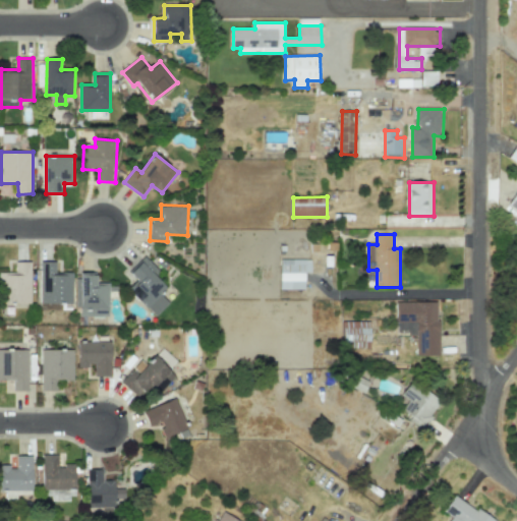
[(158,315),(171,302),(162,294),(169,287),(155,274),(159,269),(147,256),(131,273),(138,280),(129,289),(158,315)]
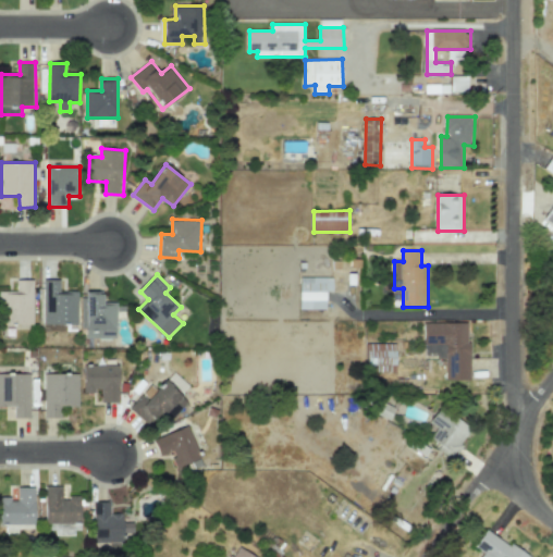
[(328,309),(329,291),(334,291),(334,277),(302,276),(302,309),(328,309)]
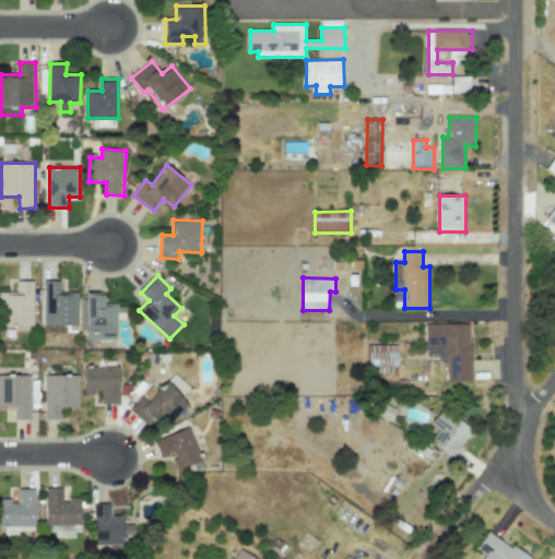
[(35,324),(36,281),(20,281),(19,293),(4,292),(3,324),(35,324)]
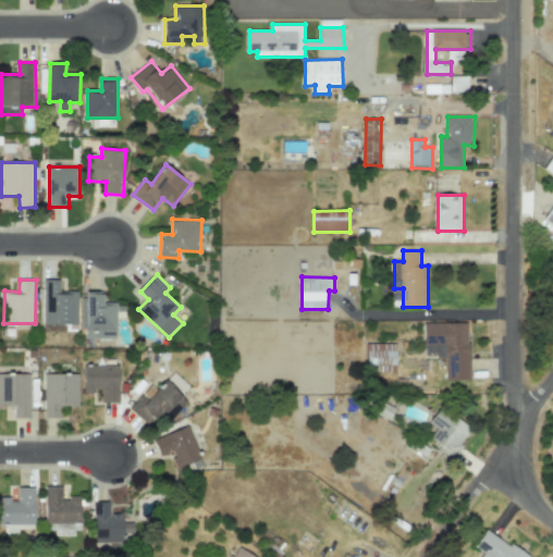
[(81,292),(62,292),(62,280),(46,280),(45,331),(80,331),(81,292)]
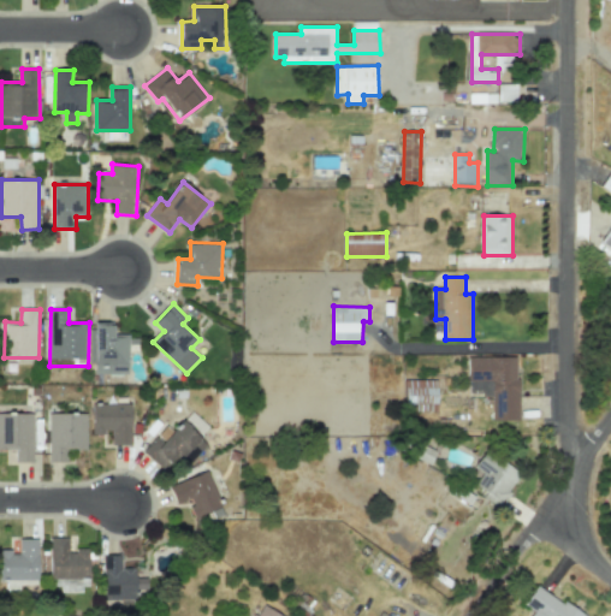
[(131,335),(116,335),(116,324),(93,323),(93,363),(96,363),(96,374),(130,374),(131,335)]
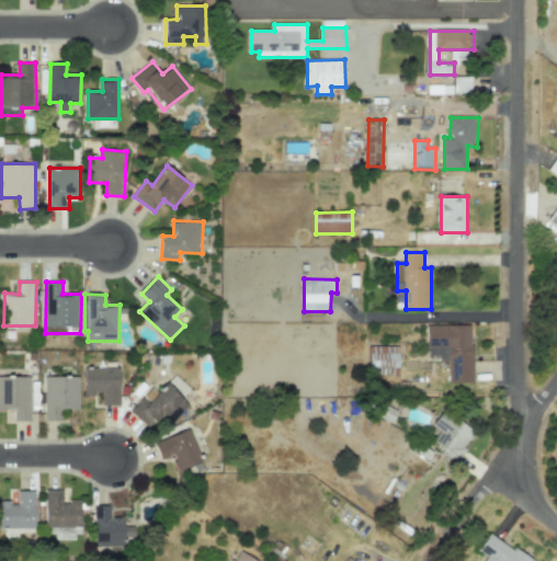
[(475,324),(430,325),(430,361),(452,361),(452,382),(475,382),(475,324)]
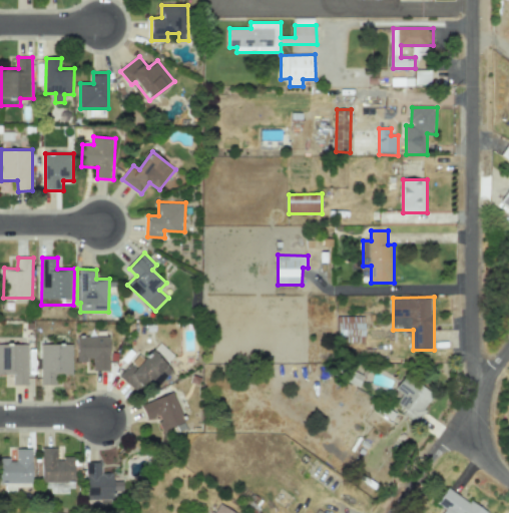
[(366,343),(367,317),(340,316),(339,342),(366,343)]
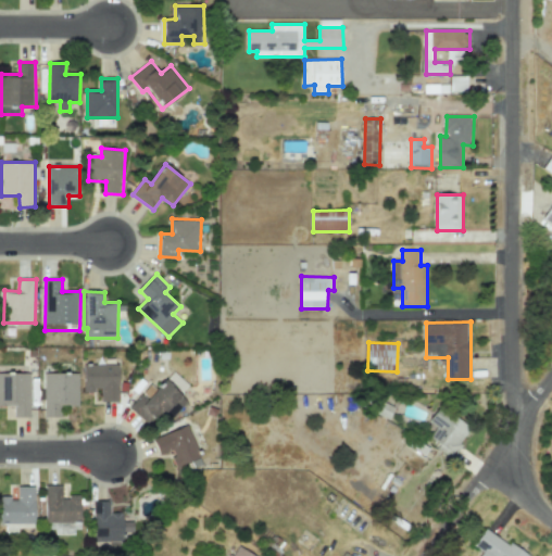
[(86,390),(103,391),(103,401),(121,401),(121,365),(86,364),(86,390)]
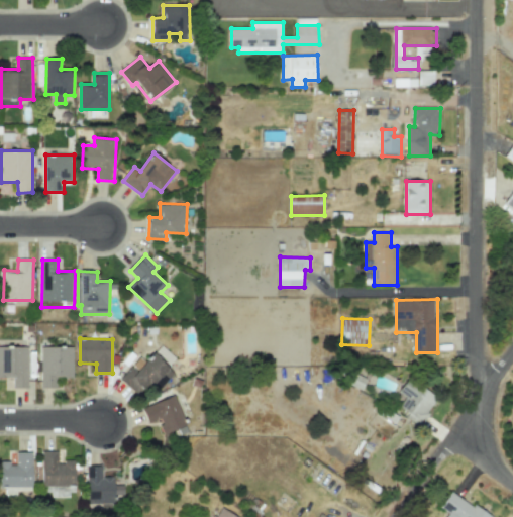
[(30,346),(0,346),(0,357),(0,377),(15,377),(15,388),(30,388),(30,346)]
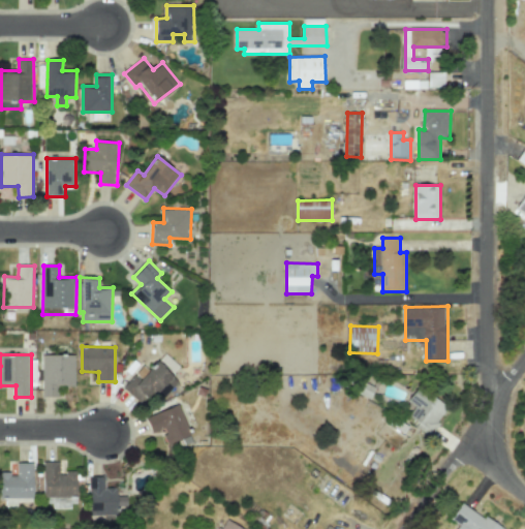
[(43,397),(60,397),(60,385),(76,385),(76,355),(44,354),(43,397)]
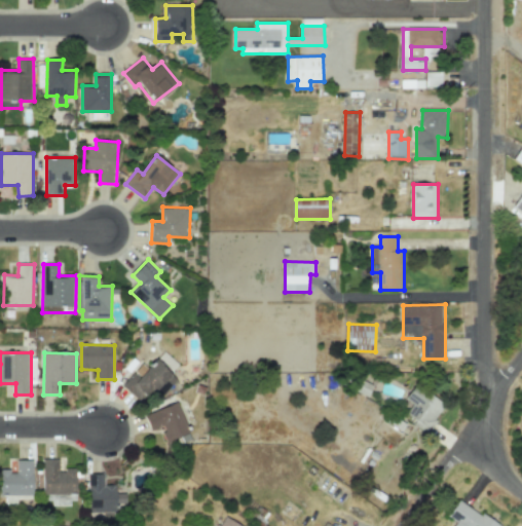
[(179,380),(158,361),(150,369),(144,364),(124,385),(143,403),(160,384),(169,390),(179,380)]
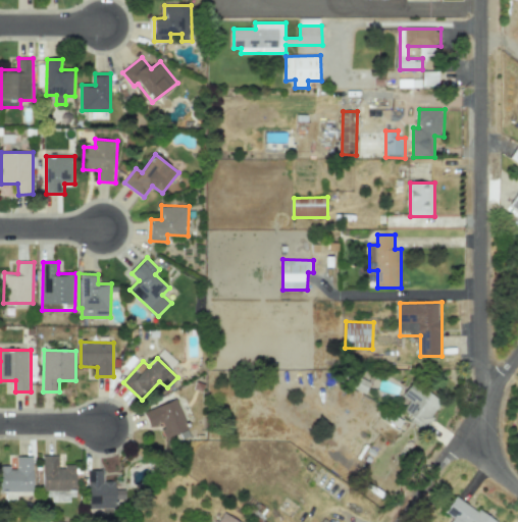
[(366,394),(372,382),(355,374),(350,384),(366,394)]
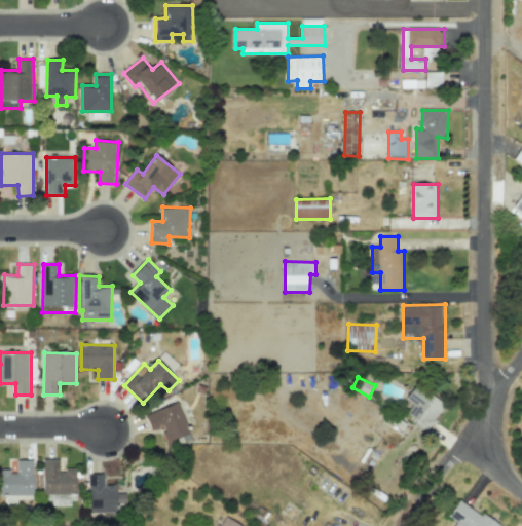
[(407,415),(431,433),(440,420),(437,418),(447,405),(418,383),(407,398),(415,404),(407,415)]
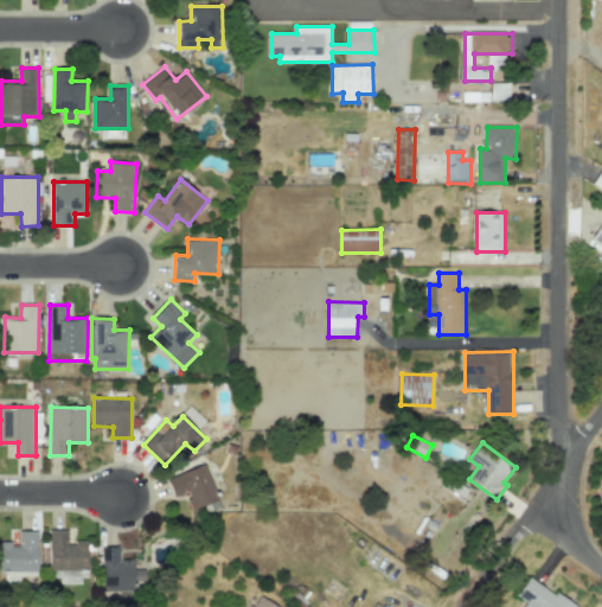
[(196,510),(222,498),(205,464),(168,480),(177,497),(187,492),(196,510)]
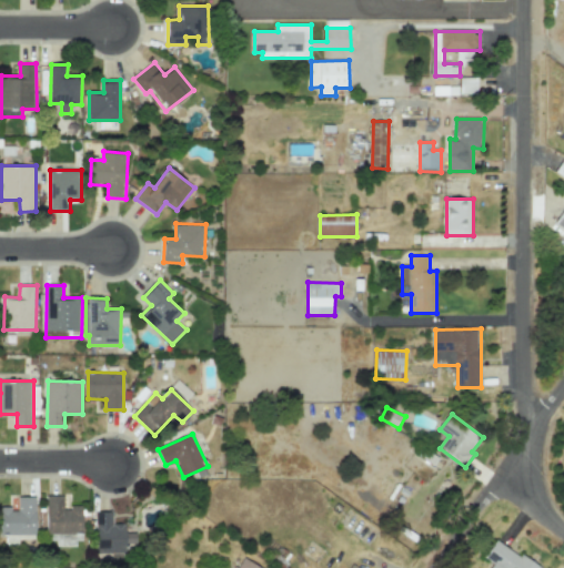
[(84,533),(83,507),(67,507),(66,495),(48,496),(49,534),(84,533)]
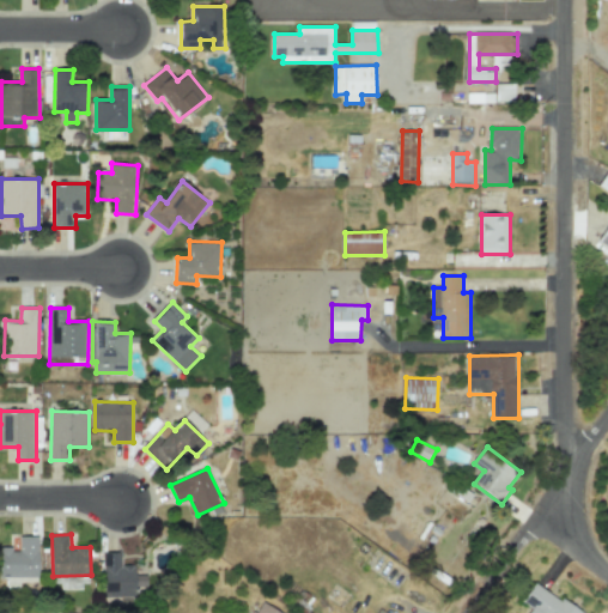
[(41,576),(40,535),(22,536),(22,548),(2,548),(2,576),(41,576)]
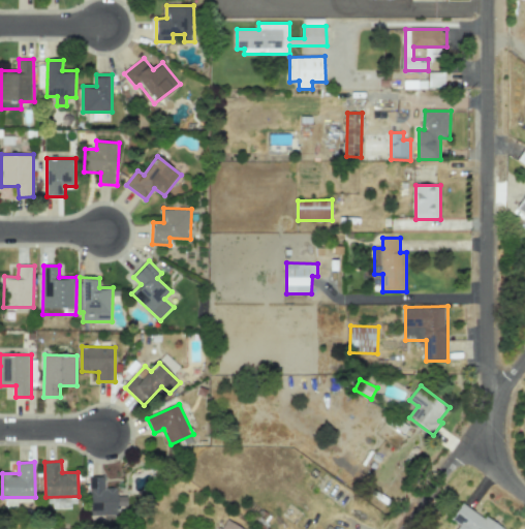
[(91,476),(90,515),(118,516),(119,488),(105,488),(106,476),(91,476)]
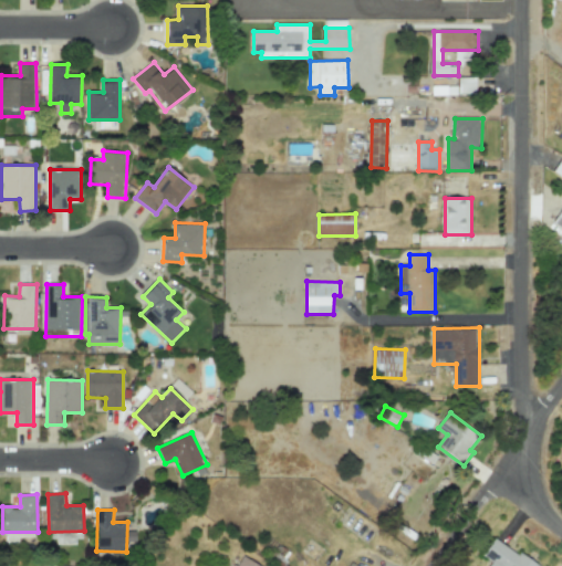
[(539,565),(497,537),(485,555),(493,562),(490,565),(539,565)]
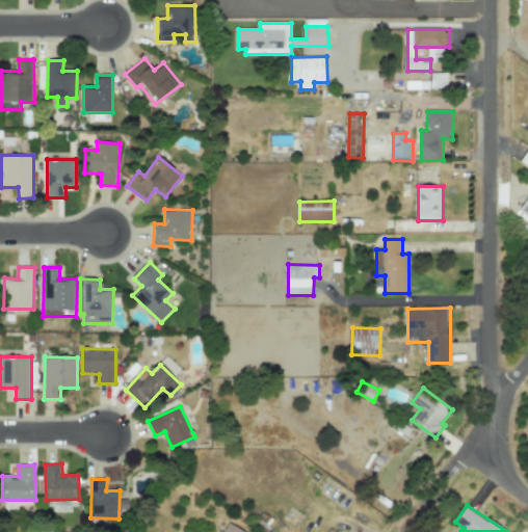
[(245,531),(230,522),(222,531),(245,531)]
